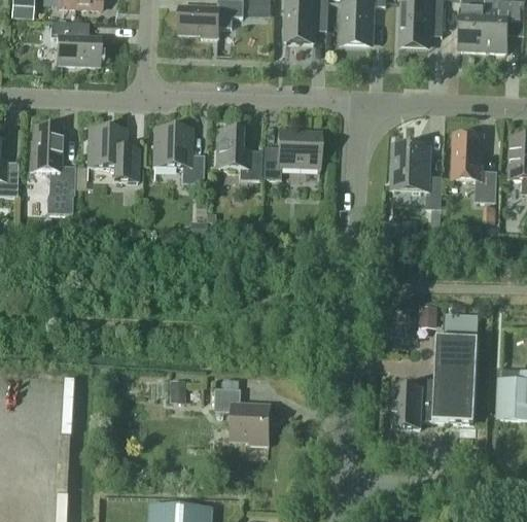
[(11,0),(10,18),(32,19),(34,0),(11,0)]
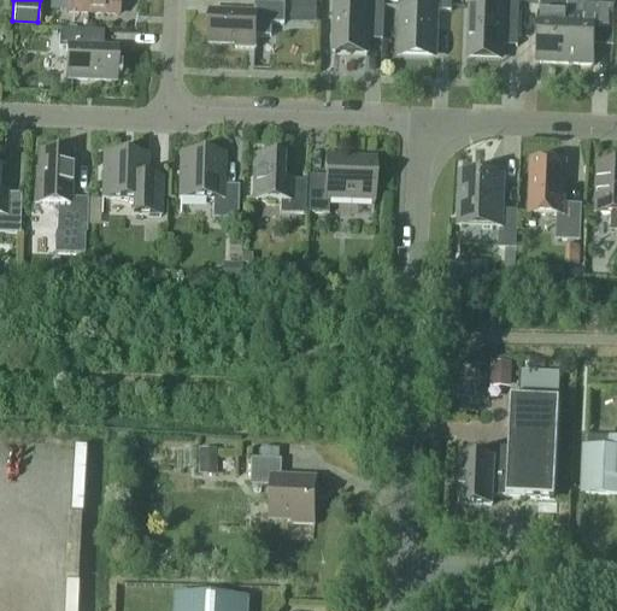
[(68,0),(68,7),(118,10),(118,0),(68,0)]
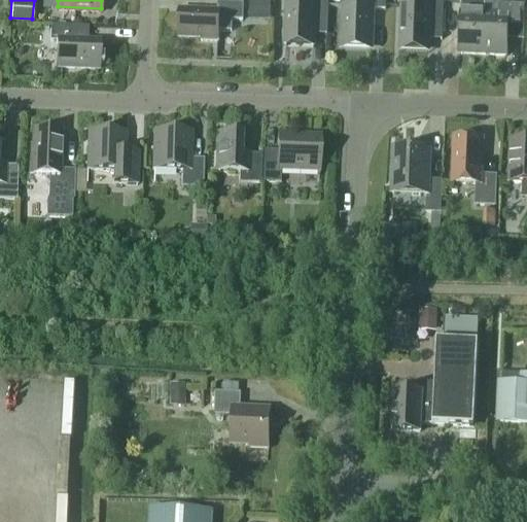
[(232,16),(243,16),(244,0),(216,0),(216,8),(179,6),(178,34),(201,35),(201,38),(218,39),(218,20),(232,20),(232,16)]
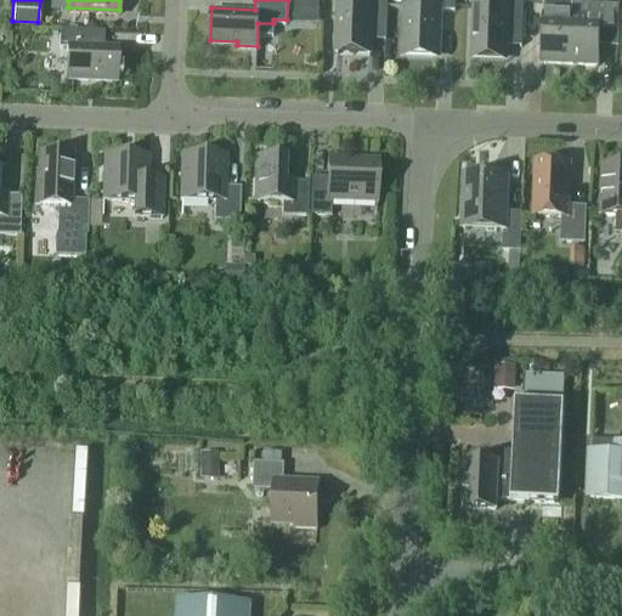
[(293,0),(293,13),(318,15),(320,0),(293,0)]
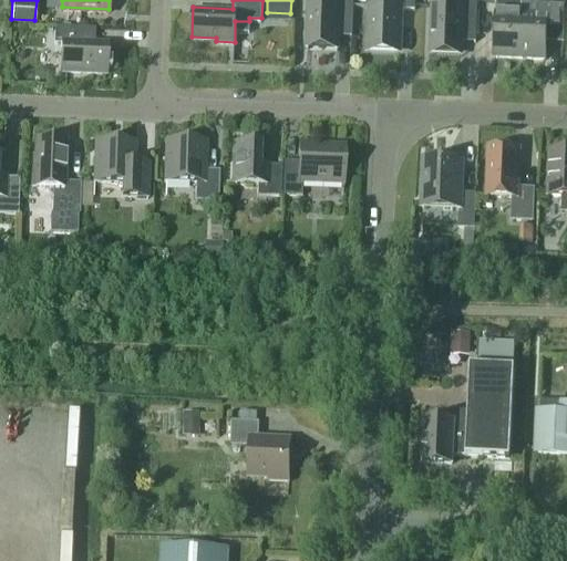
[(307,45),(336,47),(337,32),(351,33),(352,0),(309,0),(307,45)]
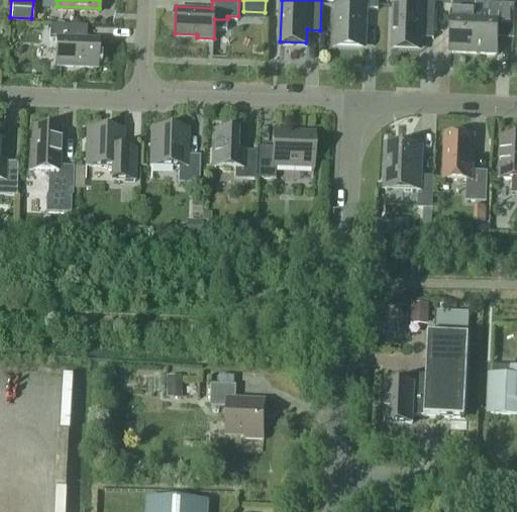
[(378,5),(378,0),(356,0),(356,2),(336,1),(335,40),(364,41),(366,4),(378,5)]
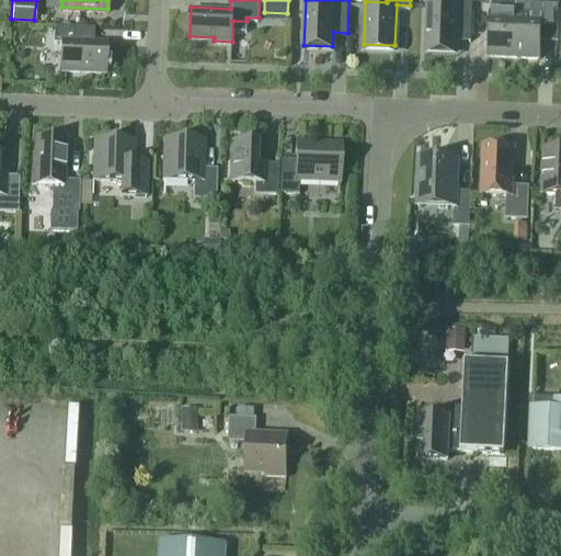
[(470,37),(472,0),(456,0),(456,1),(442,0),(427,0),(426,45),(455,46),(456,36),(470,37)]
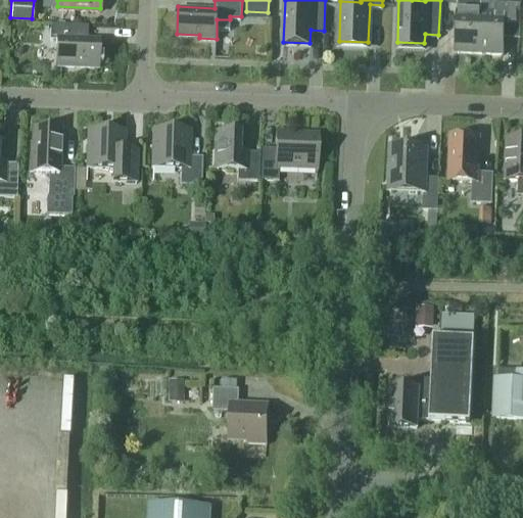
[(458,0),(455,50),(478,51),(480,0),(458,0)]
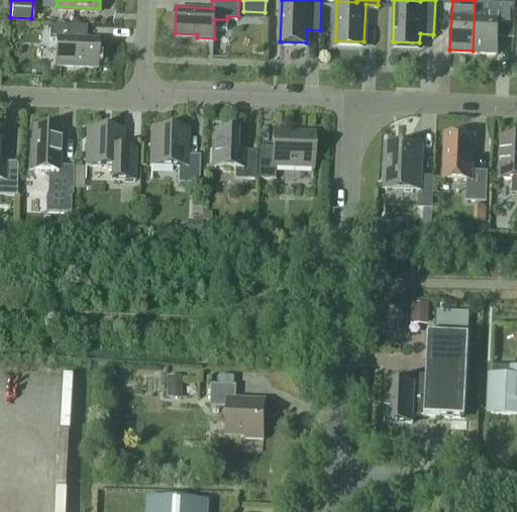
[(475,0),(473,50),(497,52),(498,26),(514,27),(515,0),(475,0)]
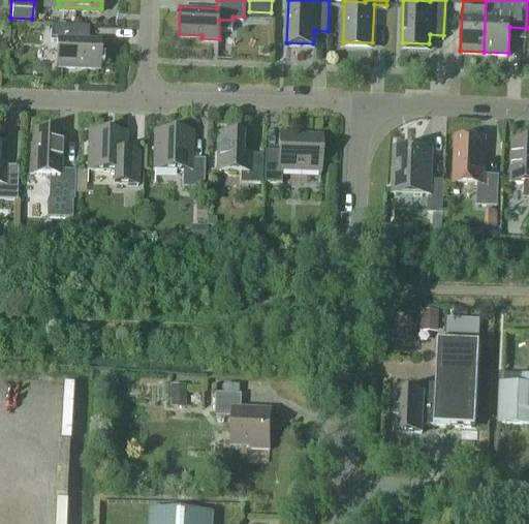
[(98,65),(100,38),(88,37),(88,23),(51,21),(50,37),(57,37),(56,64),(98,65)]
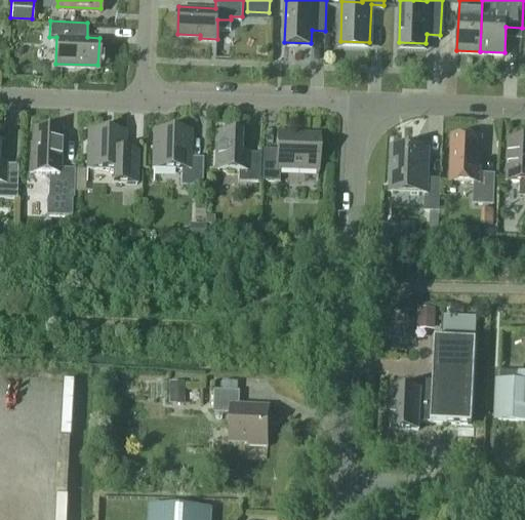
[(30,152),(29,170),(49,171),(48,194),(46,194),(46,210),(71,211),(72,194),(73,195),(74,166),(61,165),(62,126),(33,125),(32,152),(30,152)]
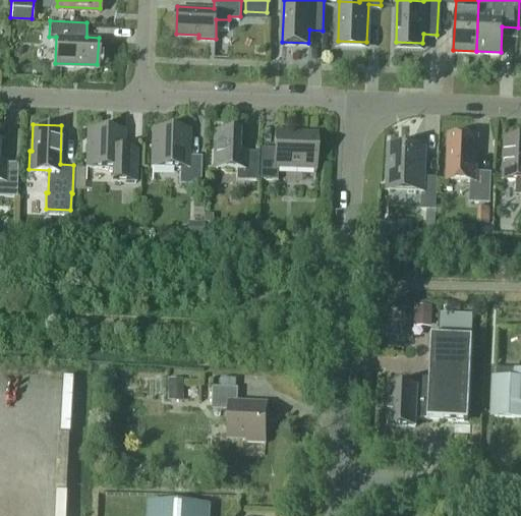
[(135,179),(136,148),(124,148),(124,127),(87,126),(85,164),(112,165),(112,178),(135,179)]
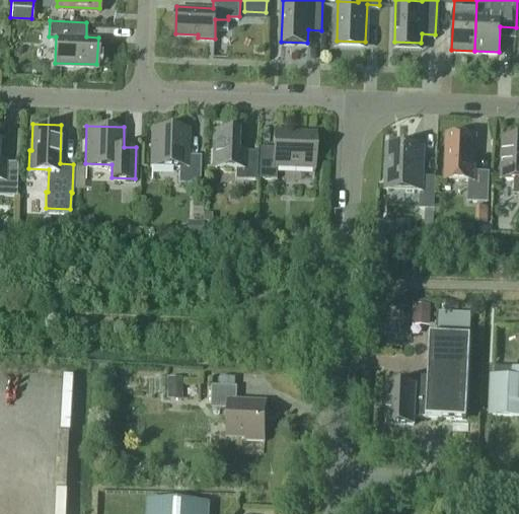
[(200,180),(201,153),(188,152),(189,127),(151,126),(150,163),(178,164),(178,180),(200,180)]
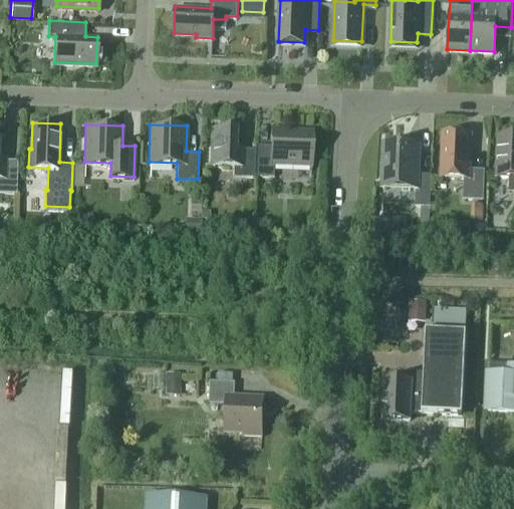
[(254,176),(255,147),(235,147),(235,128),(211,126),(210,164),(233,165),(233,175),(254,176)]
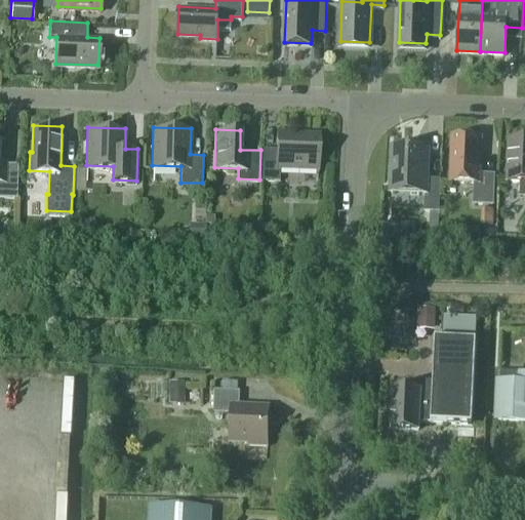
[(318,166),(319,132),(277,131),(276,147),(263,146),(260,177),(279,178),(280,164),(318,166)]
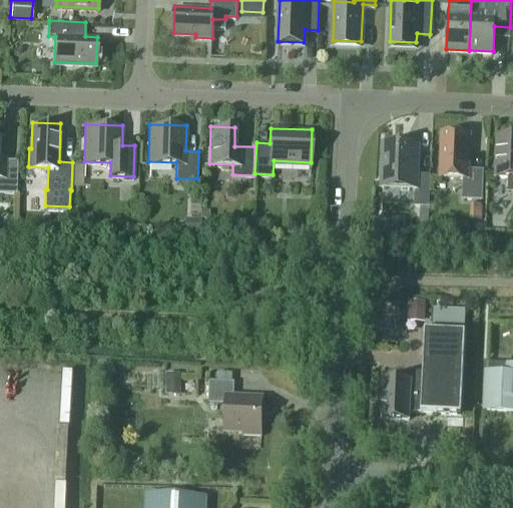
[(470,132),(442,130),(440,174),(463,175),(462,195),(481,196),(482,167),(468,167),(470,132)]
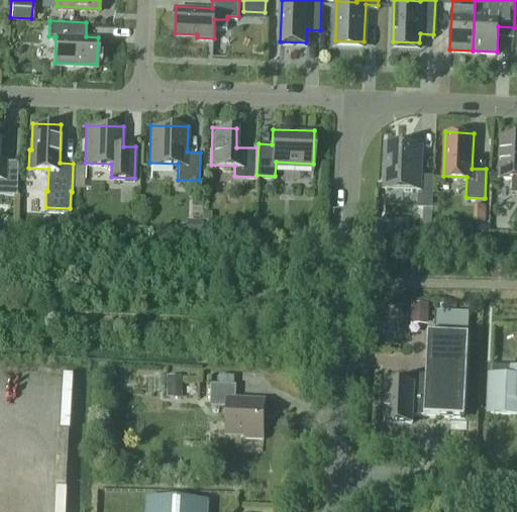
[(516,134),(501,134),(499,176),(516,176),(516,134)]
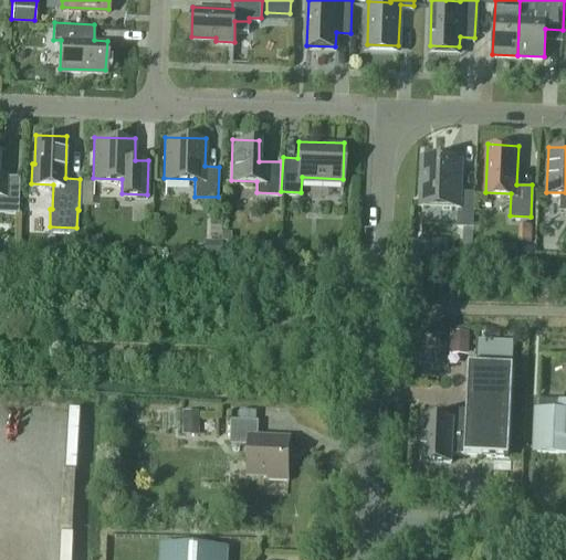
[(458,224),(473,224),(474,189),(459,189),(460,157),(422,156),(421,201),(458,202),(458,224)]
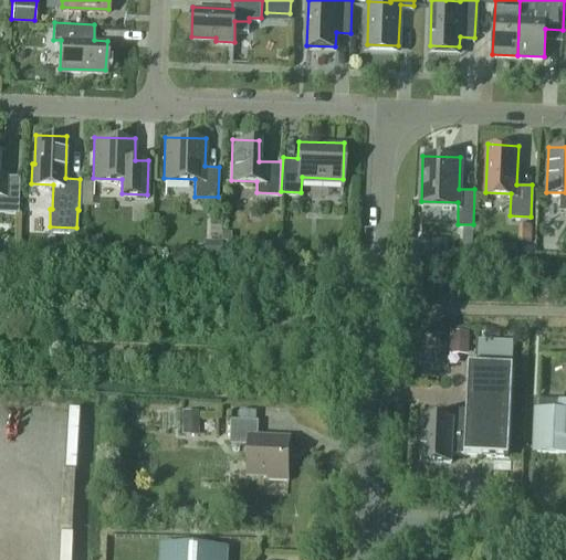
[(0,209),(18,210),(19,173),(0,172),(0,209)]
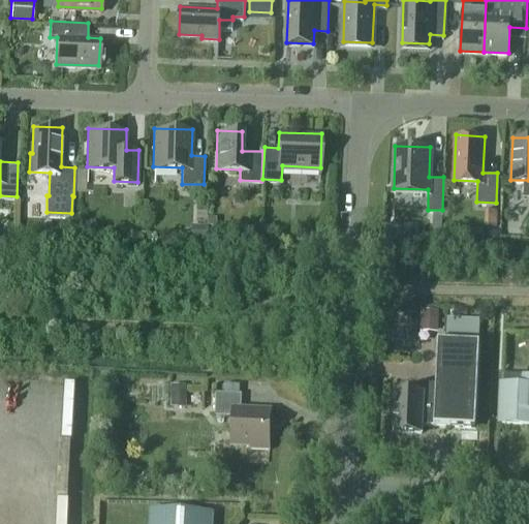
[(207,222),(192,222),(191,241),(207,242),(207,222)]
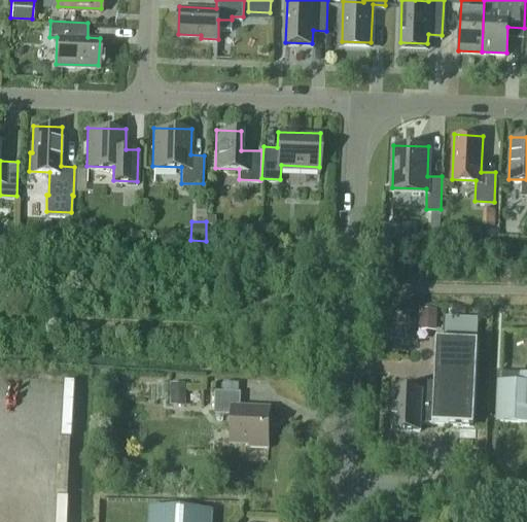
[(394,221),(383,221),(383,233),(394,233),(394,221)]
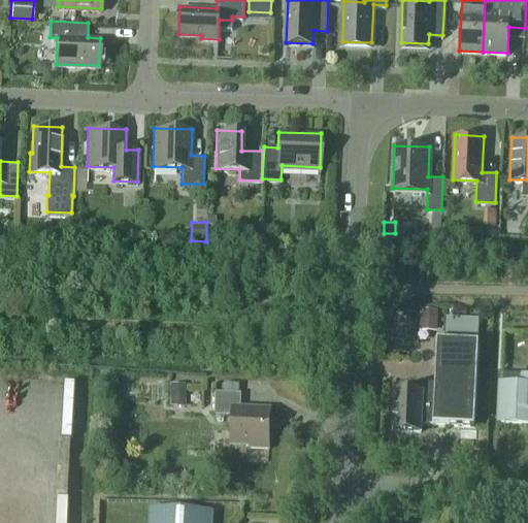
[(420,322),(435,322),(436,307),(421,306),(420,322)]
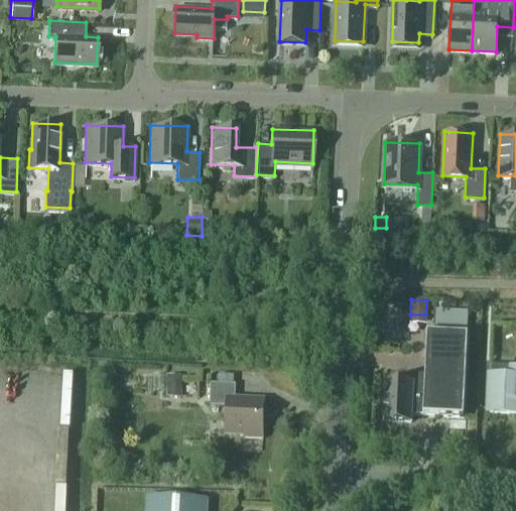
[(435,307),(434,331),(468,332),(469,309),(435,307)]
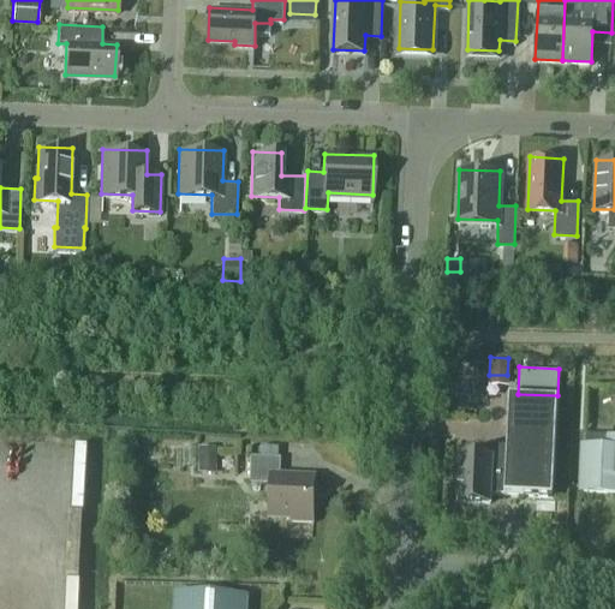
[(557,395),(518,394),(509,393),(507,442),(491,442),(491,452),(460,451),(458,499),(490,500),(490,489),(505,490),(505,491),(553,494),(557,395)]
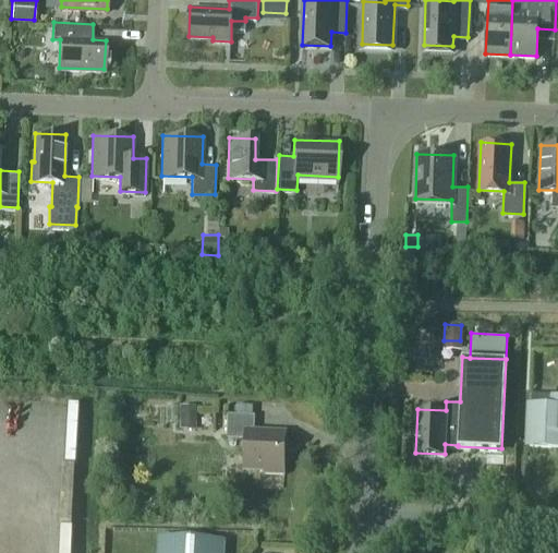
[(557,393),(531,392),(529,443),(557,444),(557,393)]
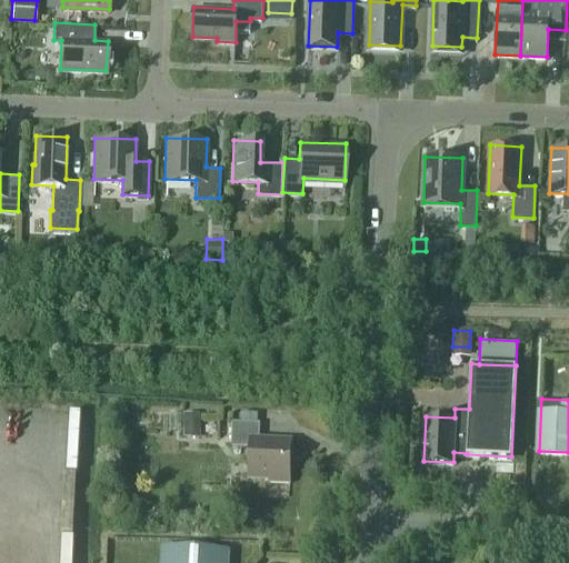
[(200,410),(185,410),(183,433),(200,434),(200,410)]
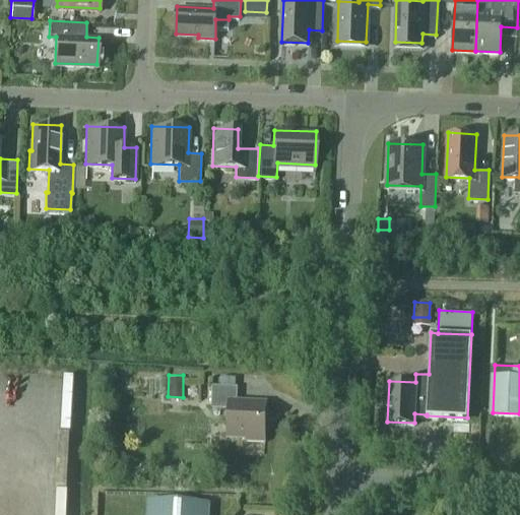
[(264,440),(266,399),(237,398),(238,384),(211,383),(210,406),(229,406),(226,436),(246,436),(246,439),(264,440)]
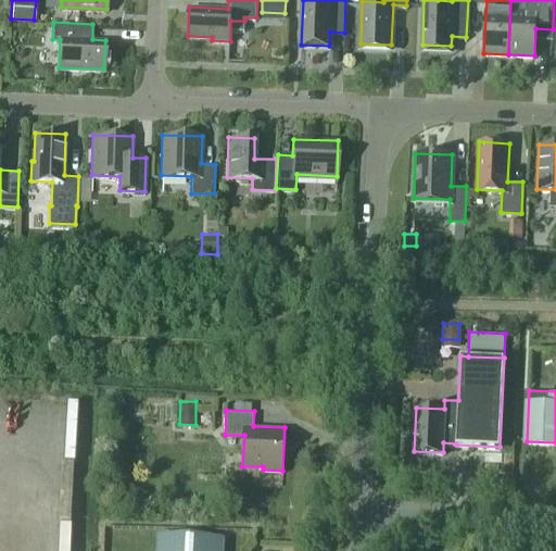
[(174,534),(172,550),(222,550),(223,536),(174,534)]
